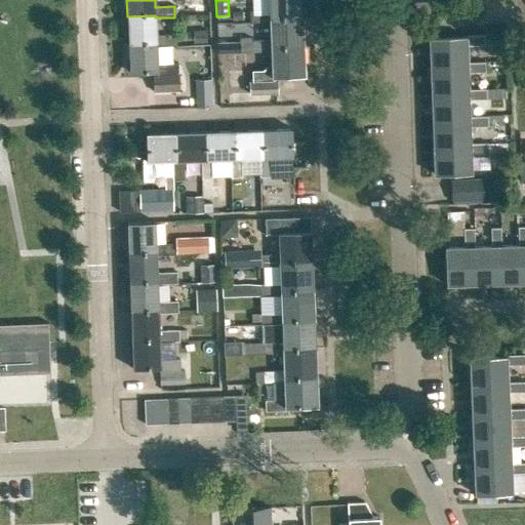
[(268,0),(269,12),(249,13),(250,24),(270,23),(271,23),(271,19),(303,18),(301,0),(268,0)]
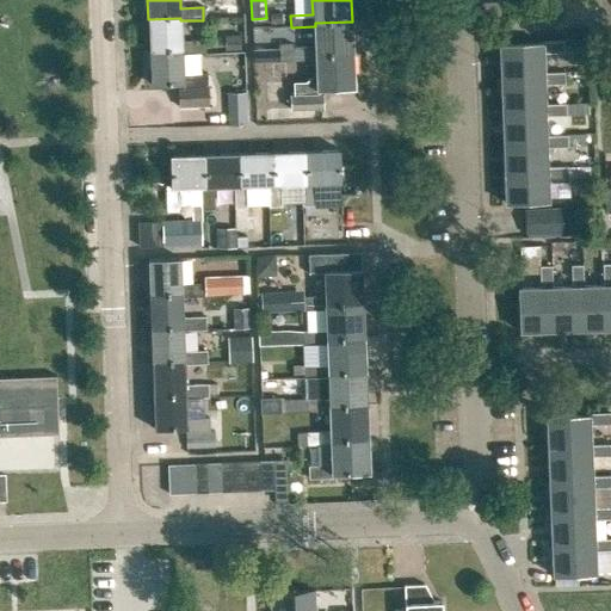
[(281,13),(271,13),(271,25),(281,24),(281,13)]
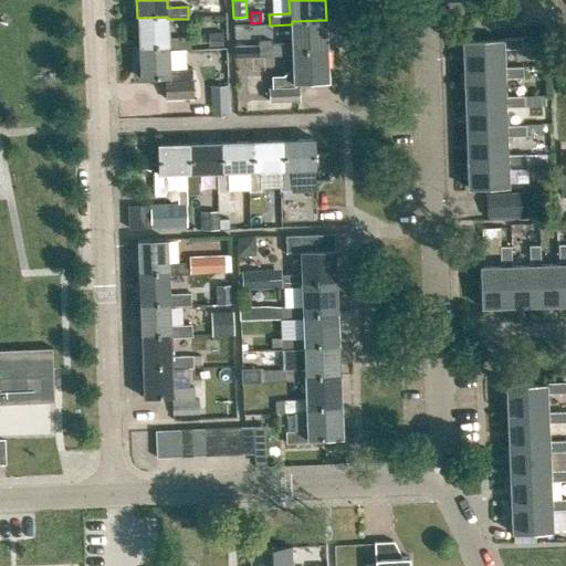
[(168,51),(169,51),(190,51),(189,38),(169,39),(168,19),(167,19),(167,17),(137,18),(138,48),(168,46),(168,51)]
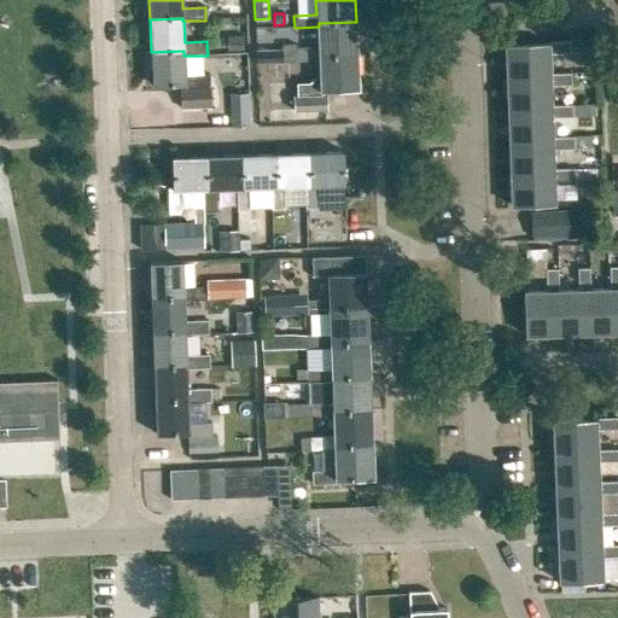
[(320,57),(357,56),(356,22),(319,23),(319,27),(318,27),(318,50),(295,50),(295,45),(281,45),(281,50),(256,51),(256,64),(296,63),(319,62),(320,62),(320,57)]
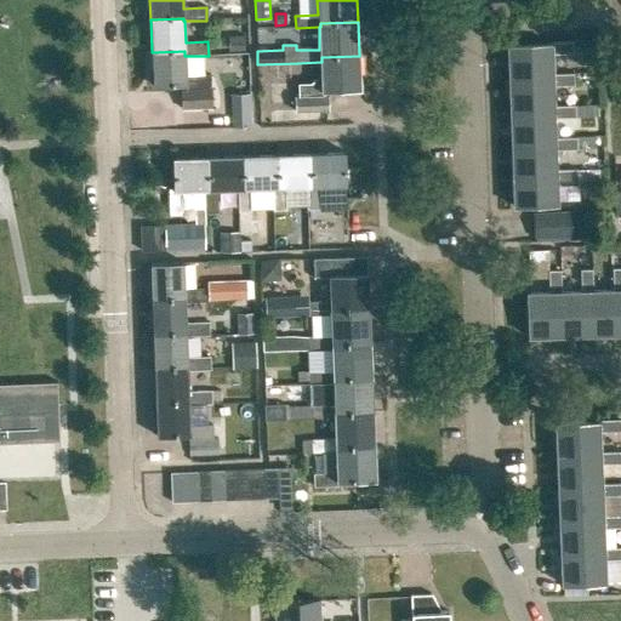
[(550,39),(550,41),(507,43),(508,74),(551,73),(550,52),(573,51),(573,38),(550,39)]
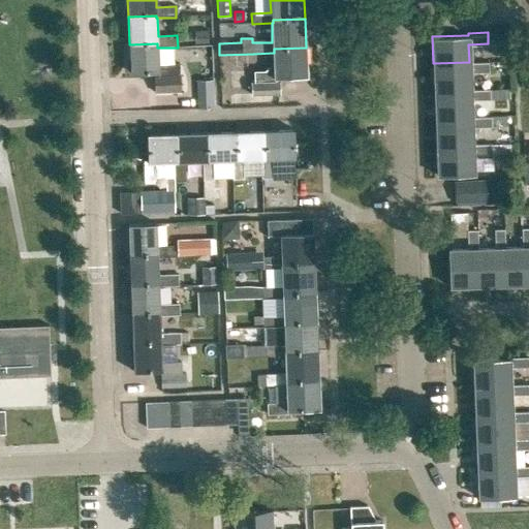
[(157,43),(129,44),(131,74),(155,73),(155,92),(179,91),(179,74),(178,64),(159,65),(158,48),(157,48),(157,43)]
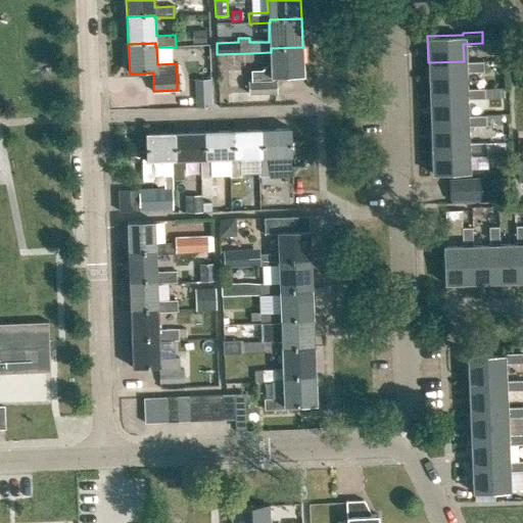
[(252,82),(248,82),(248,94),(276,93),(276,78),(304,77),(302,47),(271,48),(271,52),(270,52),(271,70),(251,72),(252,82)]
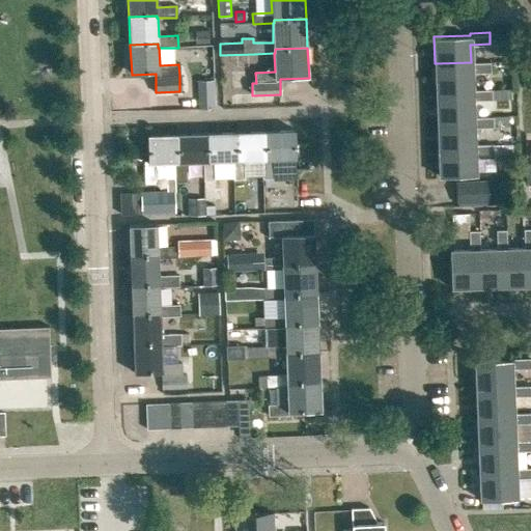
[(472,72),(491,71),(491,61),(471,62),(435,63),(436,91),(473,90),(472,72)]
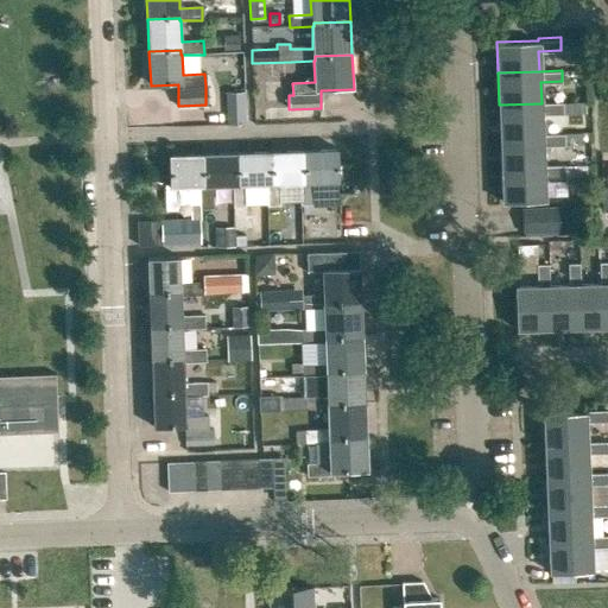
[(540,115),(563,114),(563,102),(542,103),(499,105),(500,135),(542,134),(540,115)]
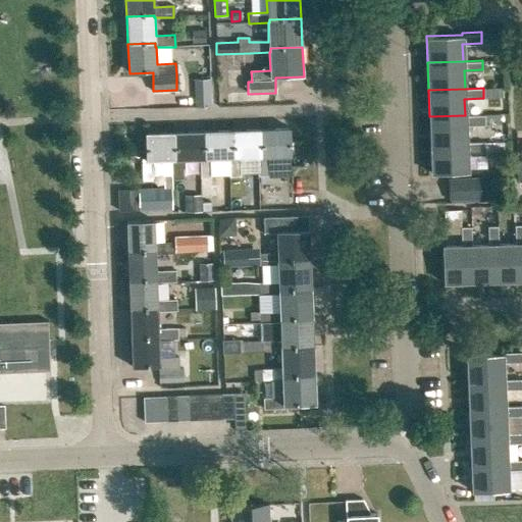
[(466,125),(484,124),(484,114),(465,115),(429,116),(430,144),(466,143),(466,125)]
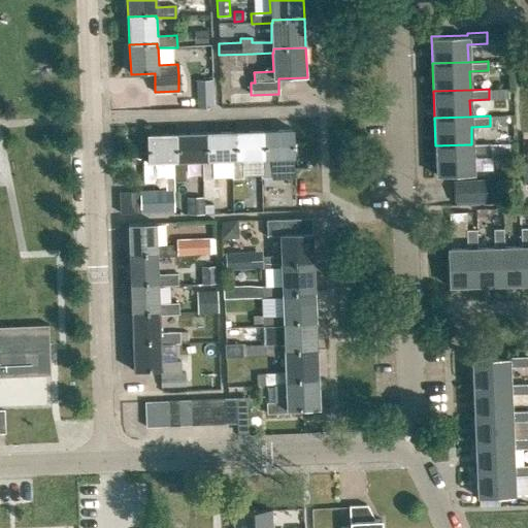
[(272,159),(294,158),(293,130),(263,131),(264,157),(261,157),(261,160),(261,179),(272,178),(272,159)]
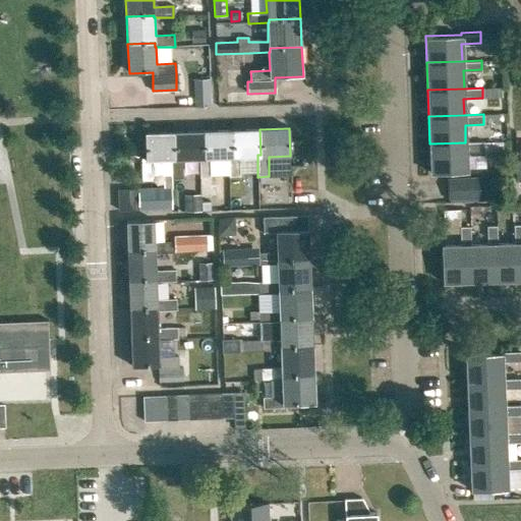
[(229,177),(240,177),(240,158),(257,158),(257,155),(261,155),(259,129),(231,130),(232,156),(229,157),(229,158),(229,177)]
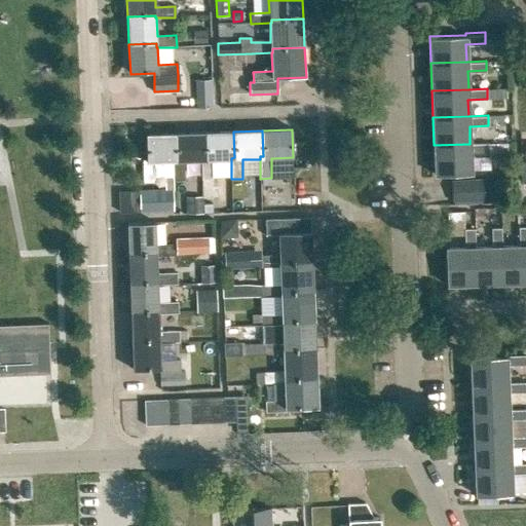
[(231,159),(231,158),(234,157),(233,132),(204,133),(204,158),(201,158),(201,160),(202,181),(214,180),(213,160),(231,159)]
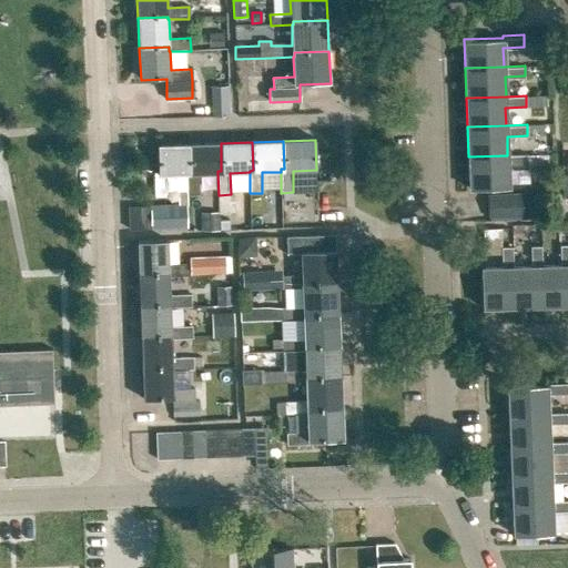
[(190,144),(191,172),(186,172),(188,174),(188,195),(200,195),(199,174),(217,173),(217,171),(221,171),(221,143),(190,144)]
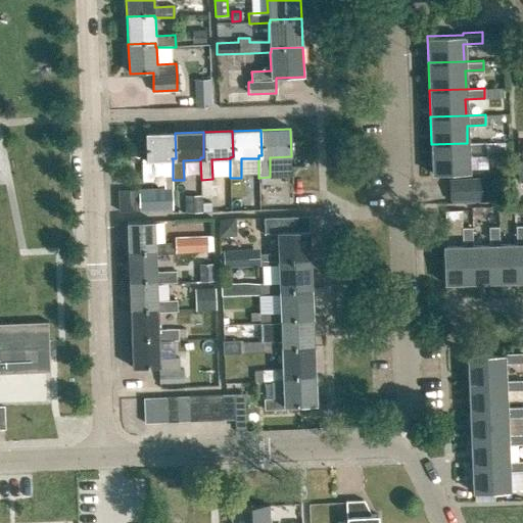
[(172,158),(176,158),(175,133),(144,134),(145,160),(143,160),(143,181),(154,181),(154,161),(173,160),(172,158)]
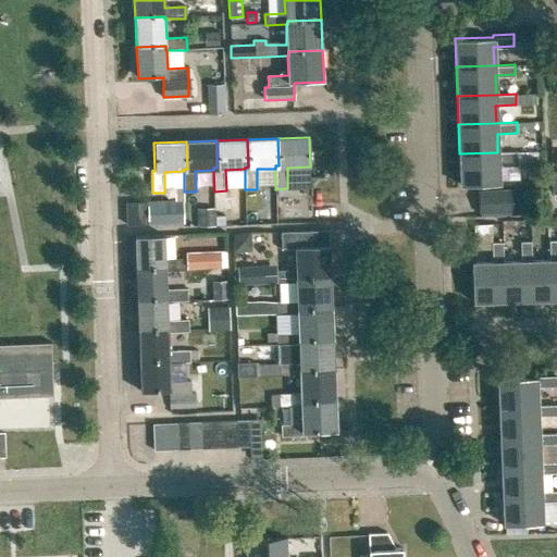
[(518,151),(497,152),(459,153),(460,183),(498,182),(498,162),(519,161),(518,151)]
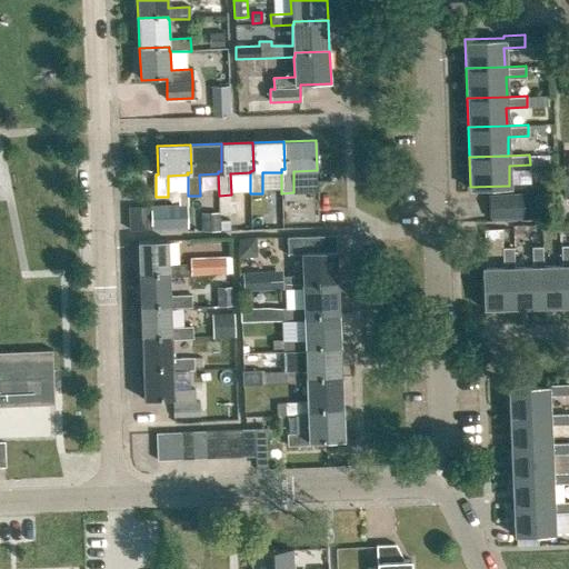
[(488,219),(522,217),(521,193),(487,195),(488,219)]
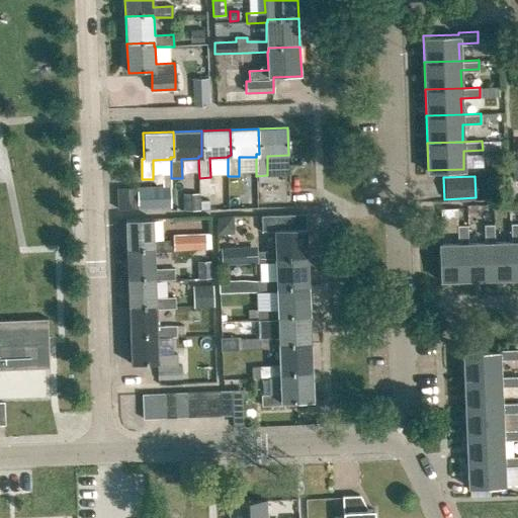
[(262,182),(263,203),(284,203),(284,182),(262,182)]
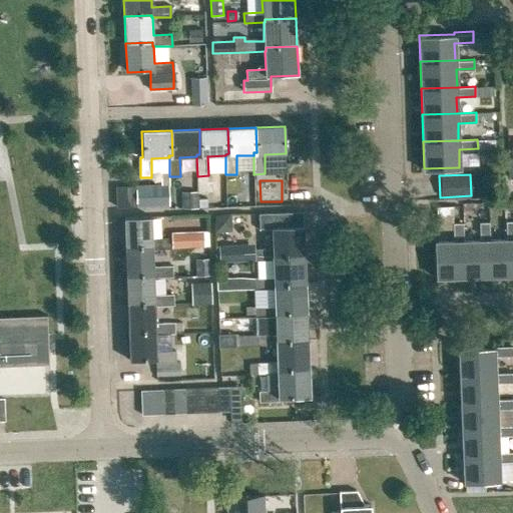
[(168,184),(136,186),(136,206),(169,205),(168,184)]
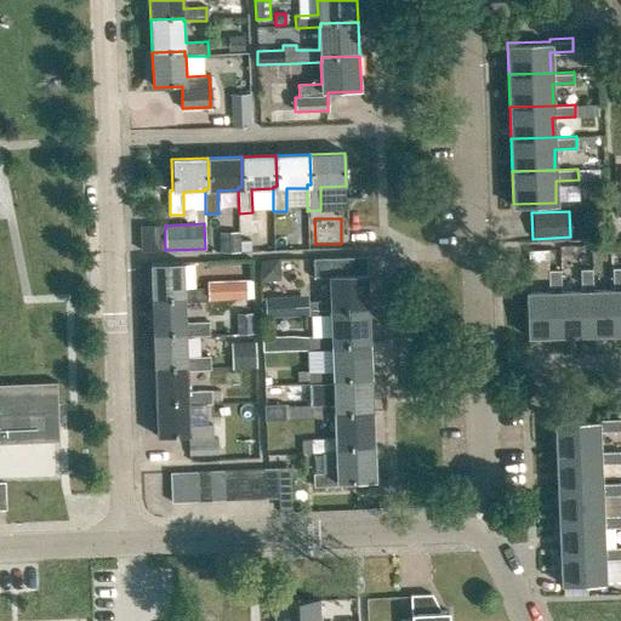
[(548,250),(529,251),(529,265),(548,265),(548,250)]
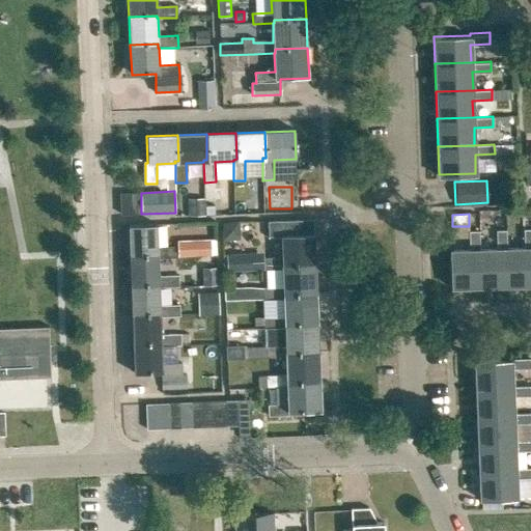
[(280,235),(281,259),(281,266),(284,266),(315,264),(314,234),(298,235),(297,220),(268,221),(269,235),(280,235)]
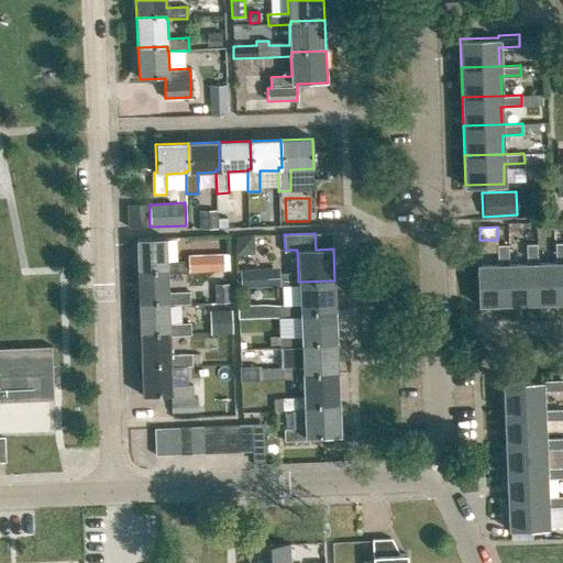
[(165,274),(167,275),(188,274),(188,263),(166,263),(165,239),(136,240),(139,272),(165,271),(165,274)]
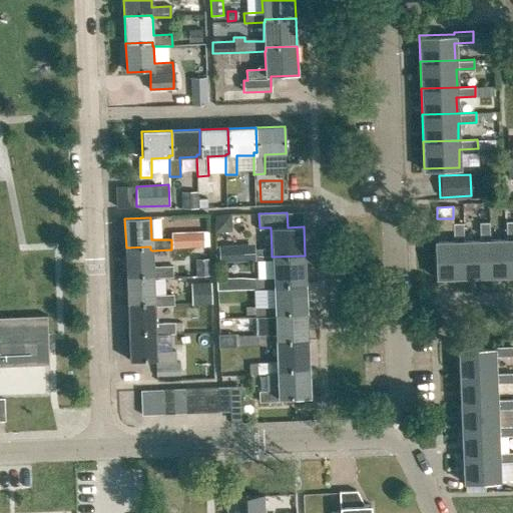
[(512,220),(505,220),(505,236),(490,237),(491,275),(512,274),(512,220)]
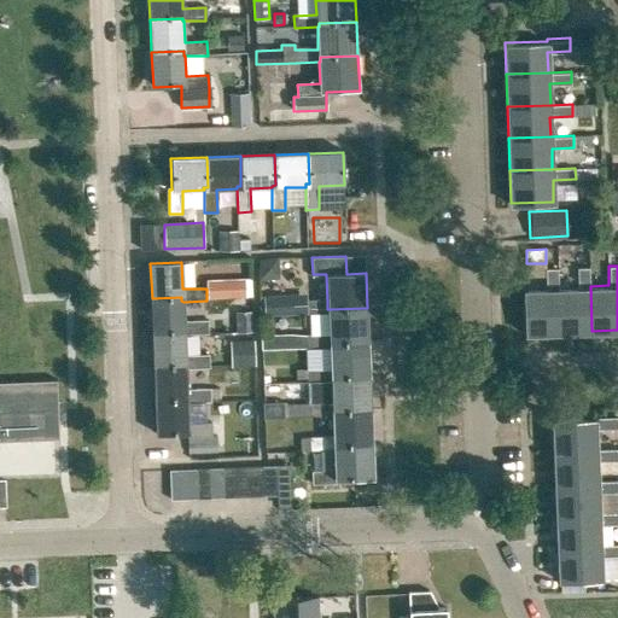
[(577,267),(578,286),(558,286),(560,332),(592,331),(590,286),(589,267),(577,267)]
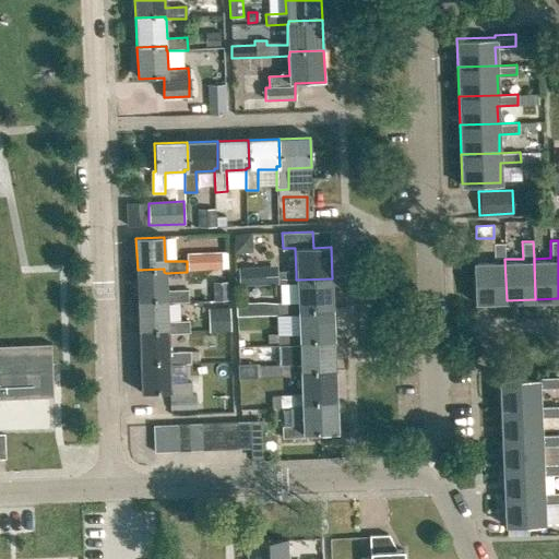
[(494,260),(474,261),(475,301),(507,300),(504,259),(503,242),(494,244),(494,260)]
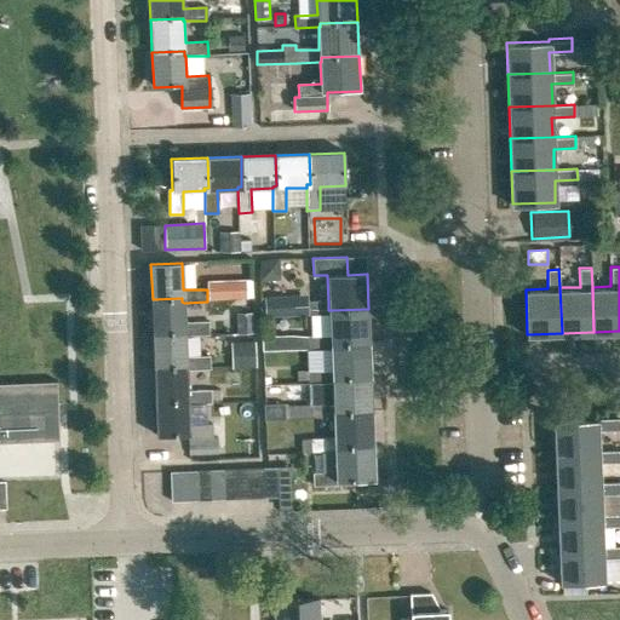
[(308,294),(264,297),(265,317),(306,316),(309,315),(309,303),(308,294)]
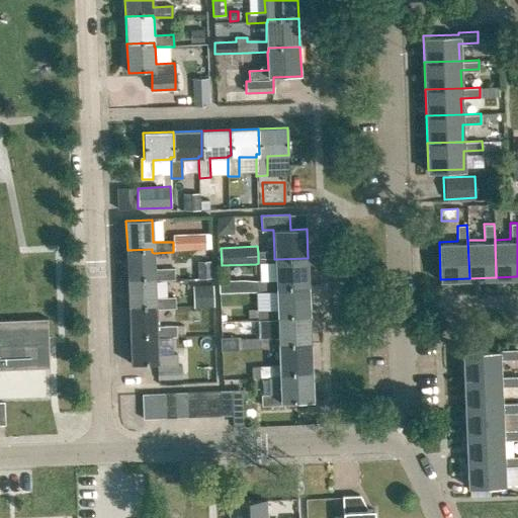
[(152,249),(127,250),(128,278),(153,277),(153,281),(155,281),(175,280),(174,269),(155,270),(154,253),(152,252),(152,249)]
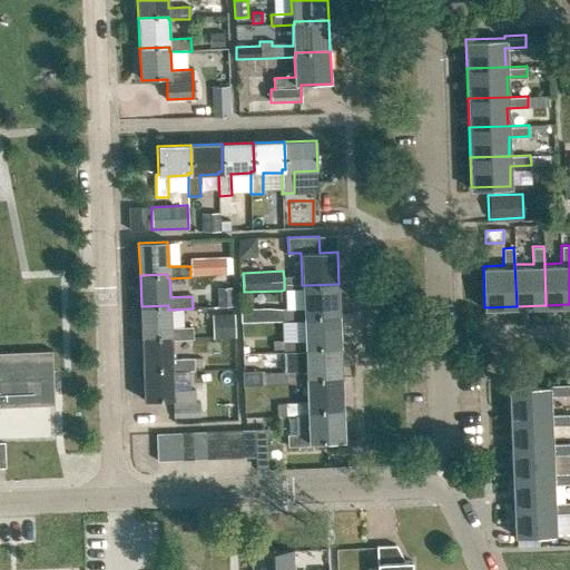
[(303,310),(282,311),(283,323),(304,322),(306,322),(305,317),(340,315),(338,284),(305,285),(302,285),(303,310)]
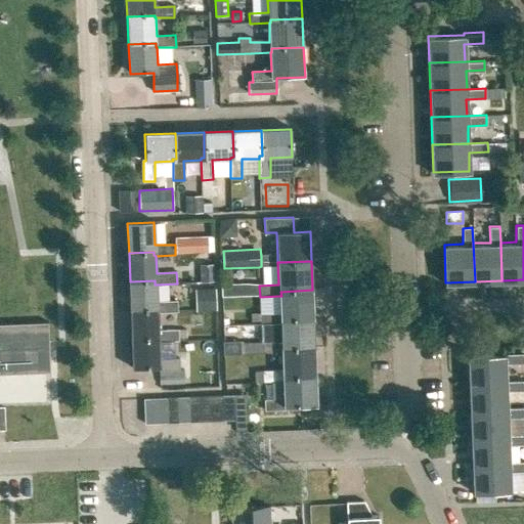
[(157,303),(157,285),(155,285),(155,280),(130,281),(131,311),(157,310),(157,313),(158,314),(177,313),(177,302),(157,303)]
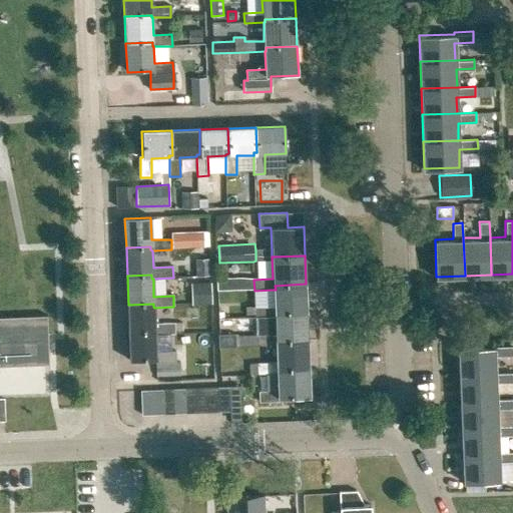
[(196,304),(210,303),(209,284),(196,284),(196,304)]
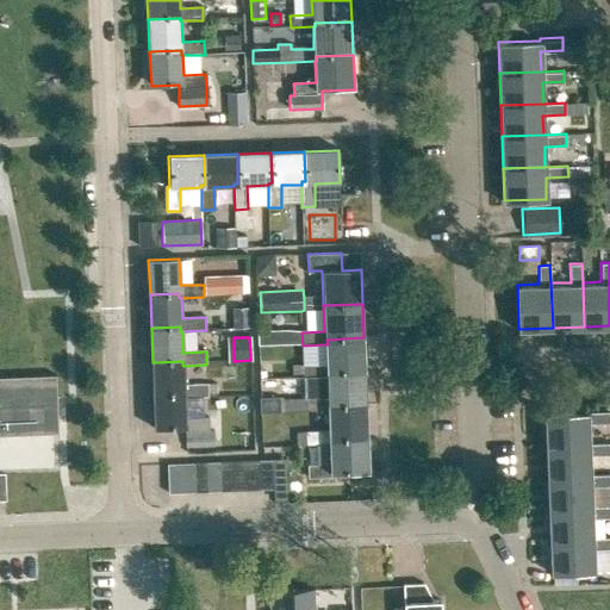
[(325,344),(325,365),(303,366),(304,380),(327,379),(329,378),(329,373),(365,372),(363,337),(327,340),(328,344),(325,344)]
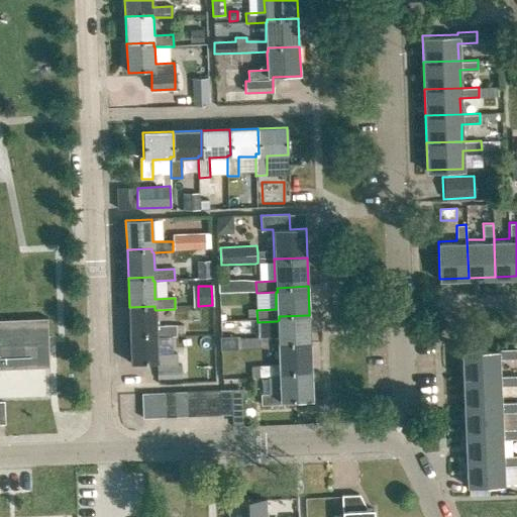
[(157,338),(176,337),(176,326),(157,327),(156,310),(154,309),(154,306),(129,307),(130,335),(154,334),(156,338),(157,338)]
